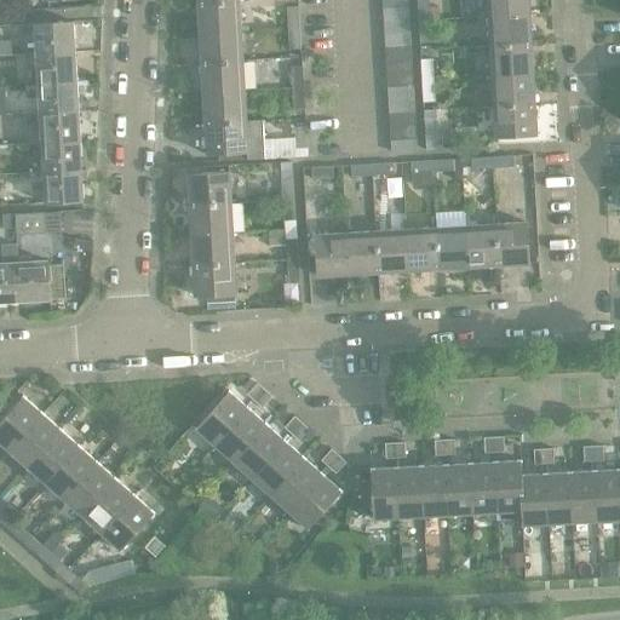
[(408,0),(382,0),(383,10),(408,7),(408,0)]
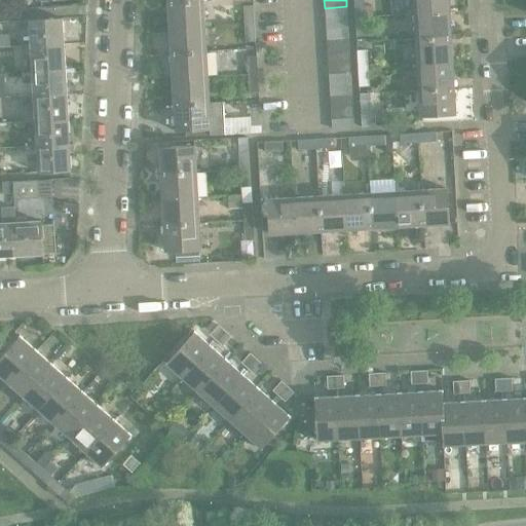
[(353,0),(355,17),(365,17),(364,0),(353,0)]
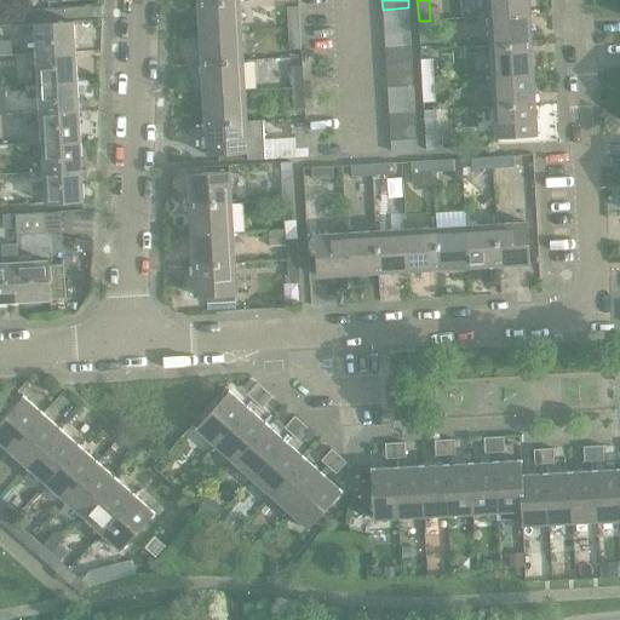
[(528,0),(487,0),(489,17),(530,15),(528,0)]
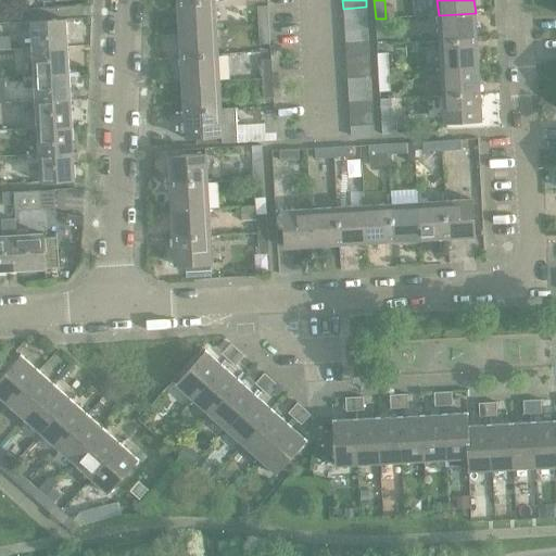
[(215,1),(178,3),(179,30),(216,28),(215,1)]
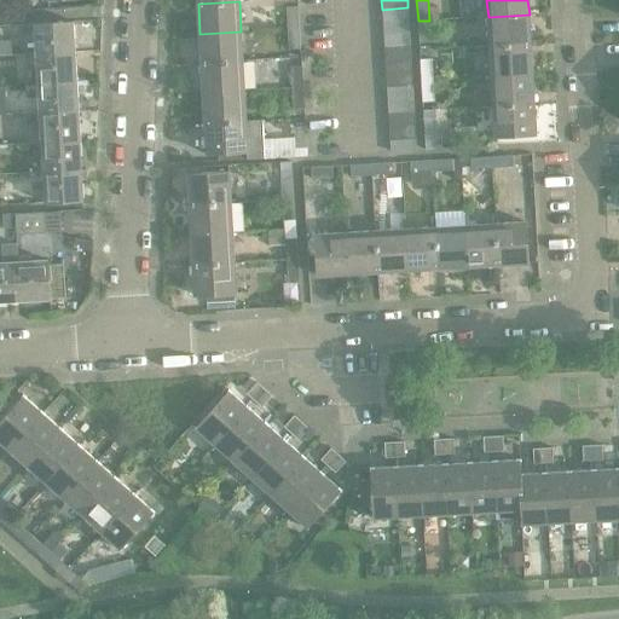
[(288,7),(289,29),(300,28),(299,7),(288,7)]
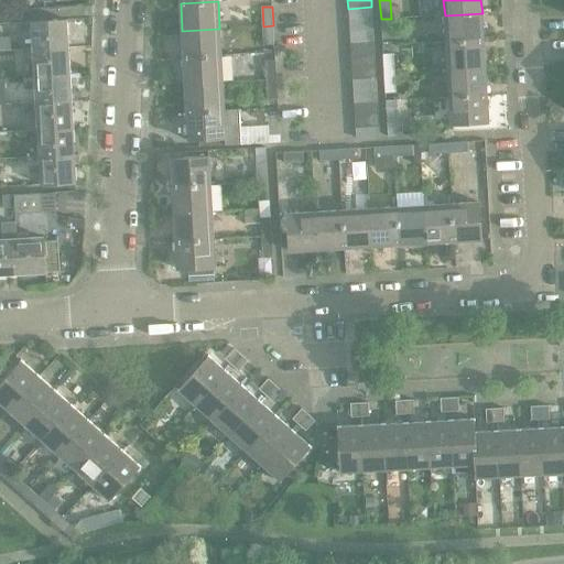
[(371,7),(348,9),(349,21),(372,19),(371,7)]
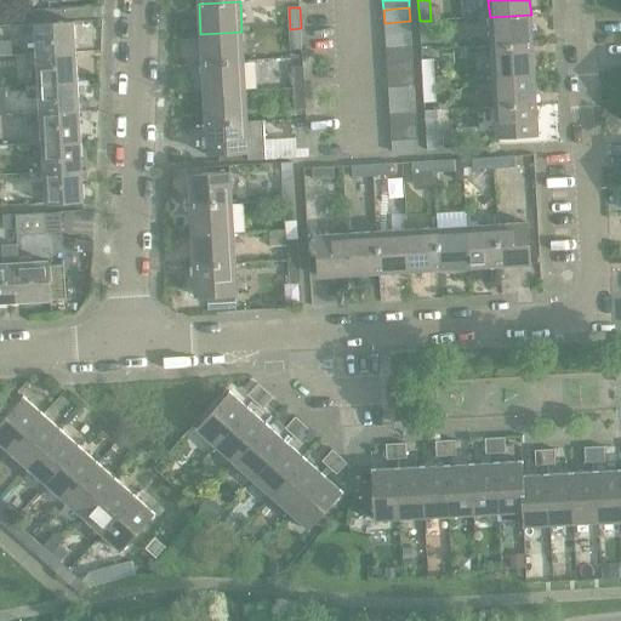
[(531,15),(490,17),(491,47),(533,45),(531,15)]
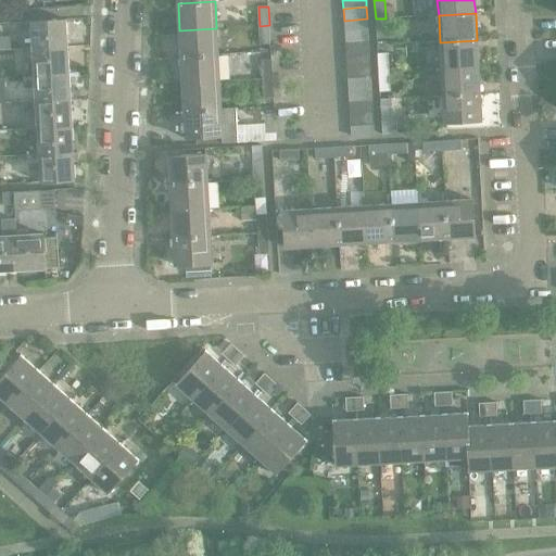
[(367,19),(344,21),(345,33),(368,30),(367,19)]
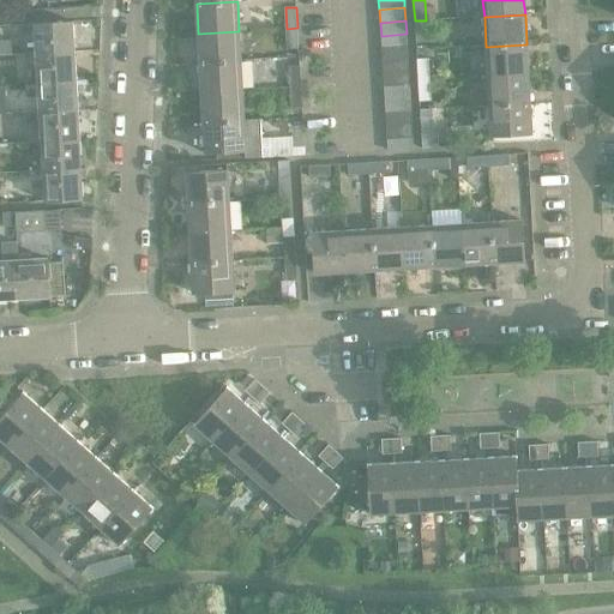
[(426,20),(415,20),(416,42),(427,41),(426,20)]
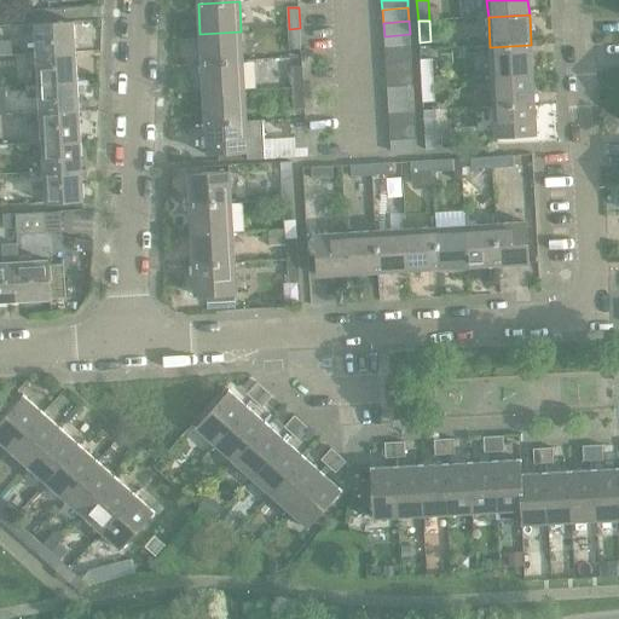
[(35,24),(36,55),(75,52),(74,22),(35,24)]
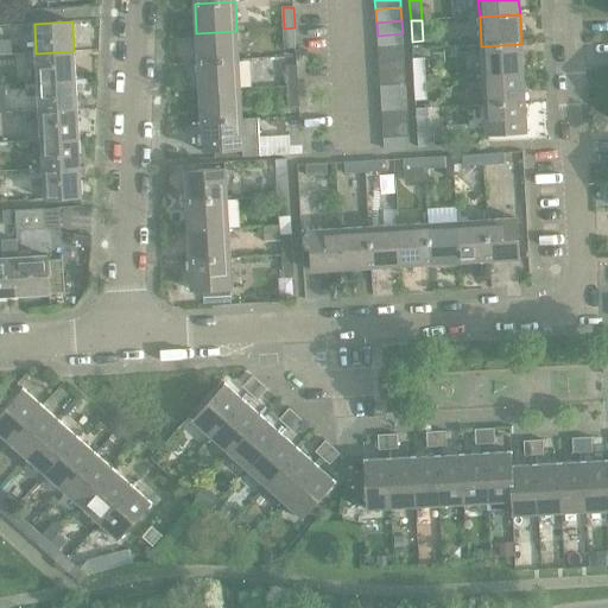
[(295,27),(284,29),(285,49),(296,49),(295,27)]
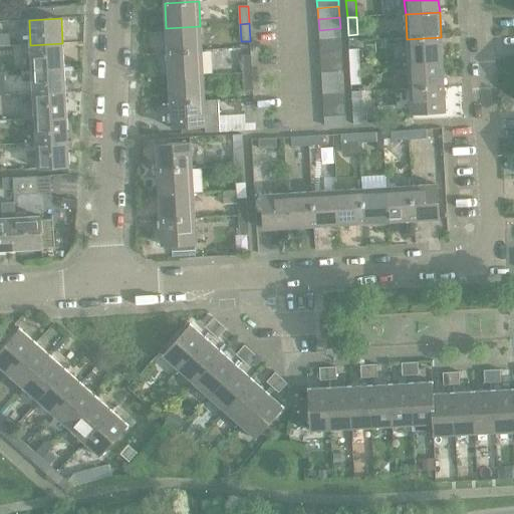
[(200,26),(166,28),(168,53),(202,51),(200,26)]
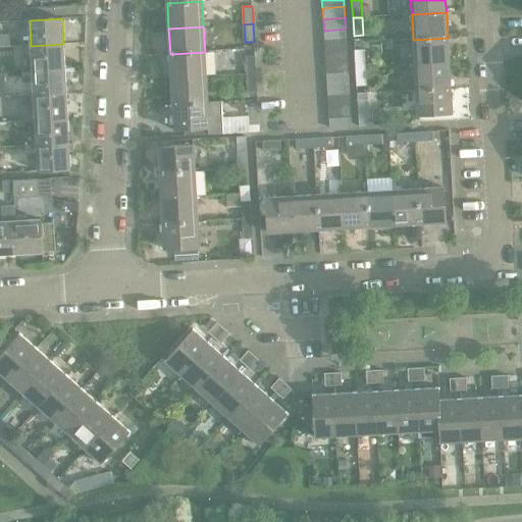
[(346,29),(324,31),(324,41),(346,40),(346,29)]
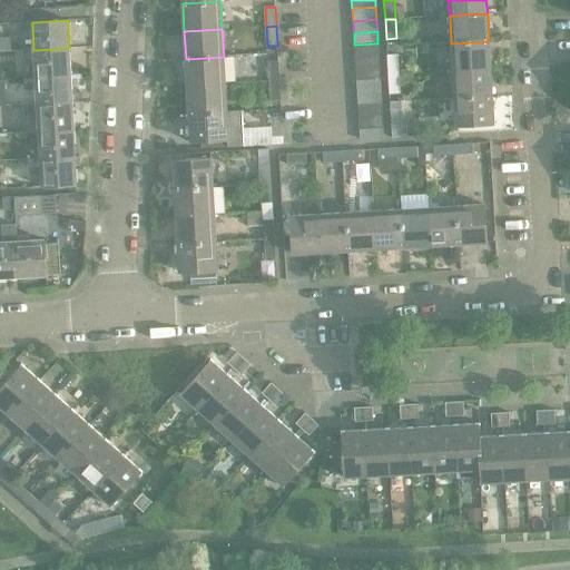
[(489,41),(451,43),(452,71),(490,69),(489,41)]
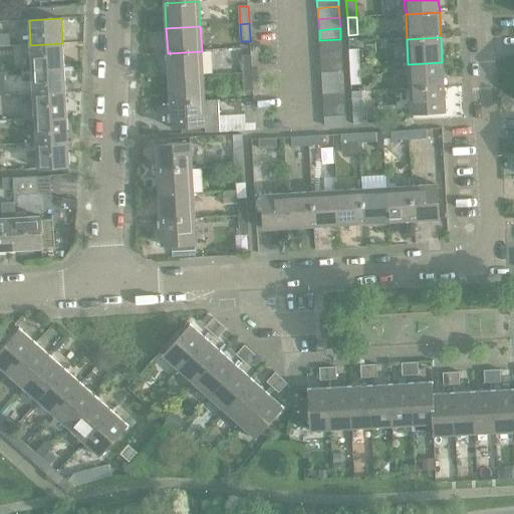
[(340,39),(319,40),(320,51),(341,50),(340,39)]
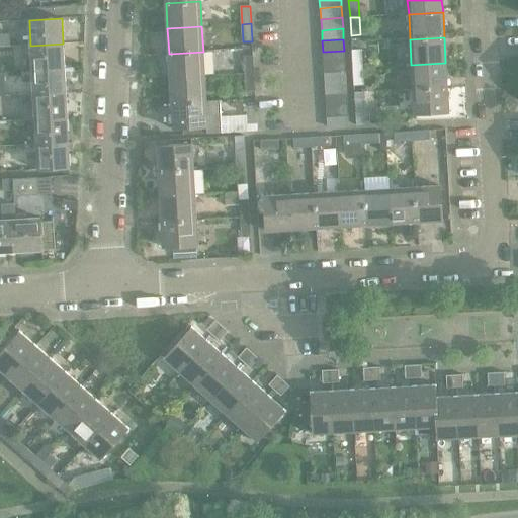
[(63,44),(30,46),(31,71),(65,69),(63,44)]
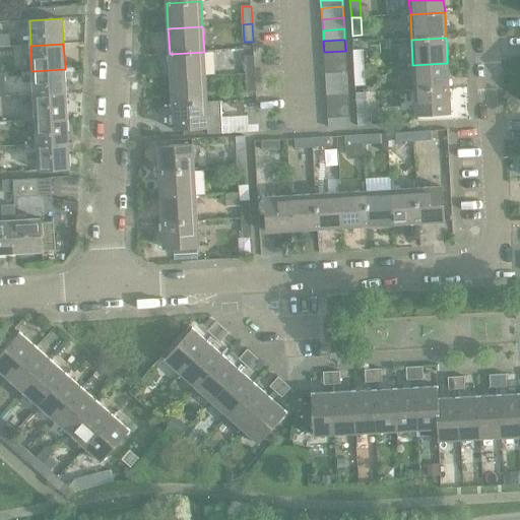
[(353,51),(354,68),(364,68),(363,50),(353,51)]
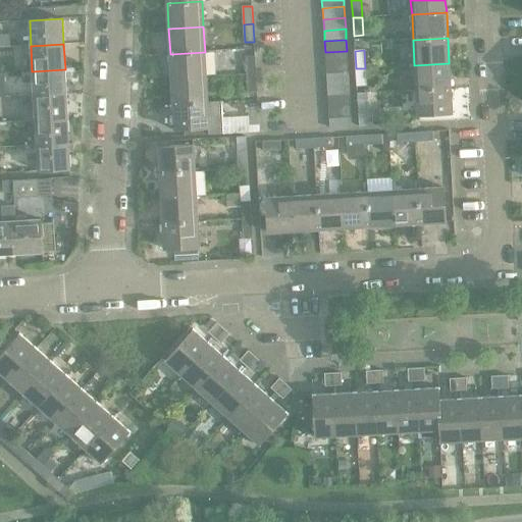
[(347,51),(325,52),(326,63),(348,62),(347,51)]
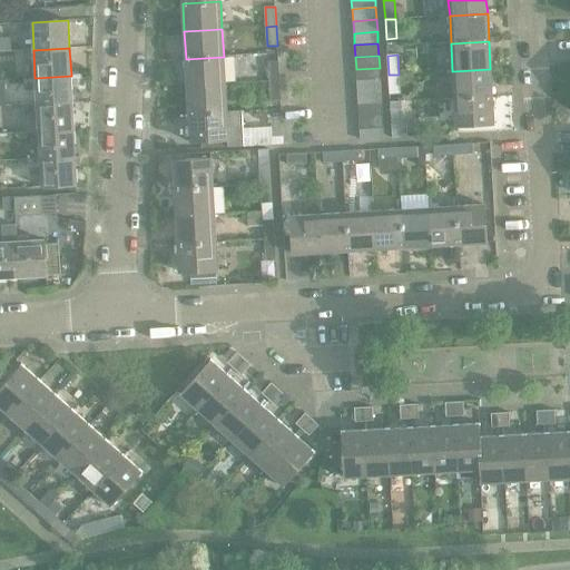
[(224,57),(186,59),(187,87),(225,85),(224,57)]
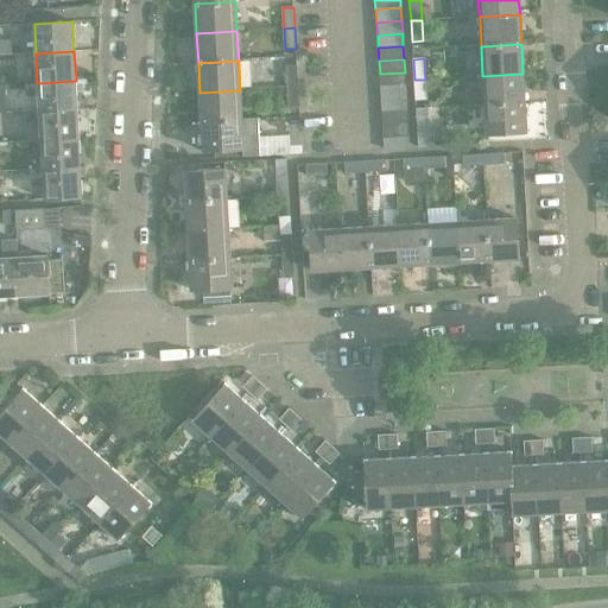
[(286,67),(287,87),(298,87),(297,65),(286,67)]
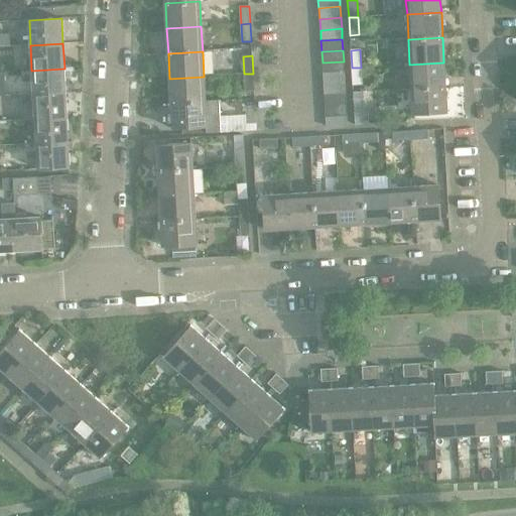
[(344,61),(323,62),(323,74),(344,72),(344,61)]
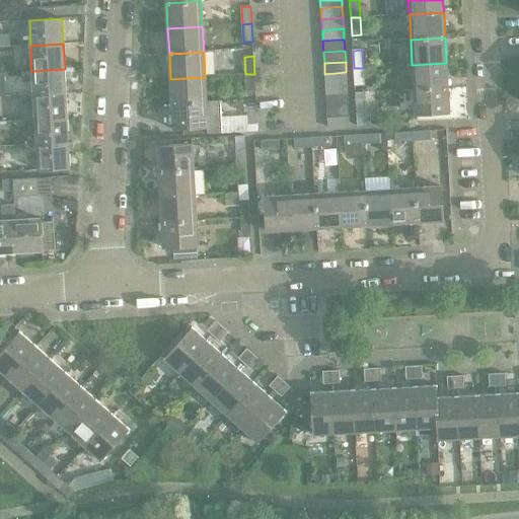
[(446,63),(412,65),(414,89),(448,87),(446,63)]
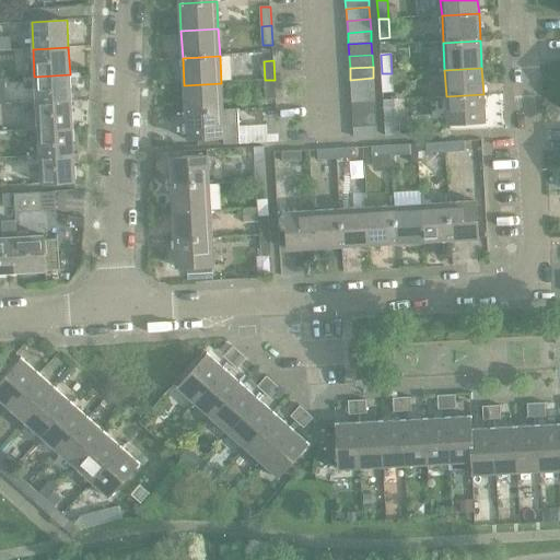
[(392,73),(382,73),(383,93),(393,92),(392,73)]
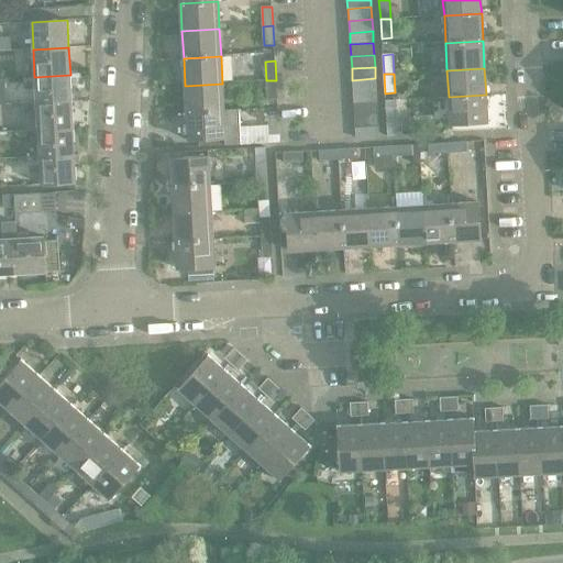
[(70,75),(34,77),(36,103),(72,101),(70,75)]
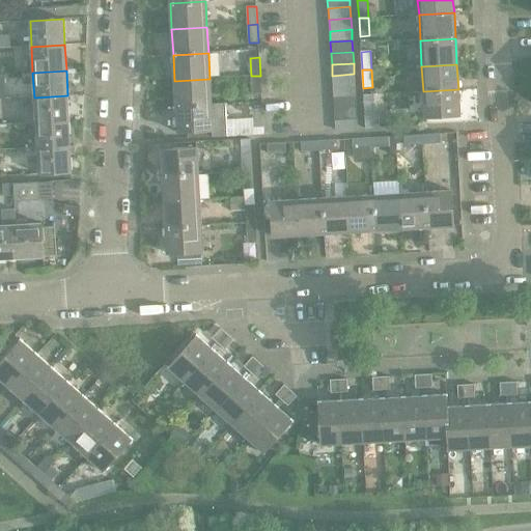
[(354,74),(332,76),(333,86),(355,85),(354,74)]
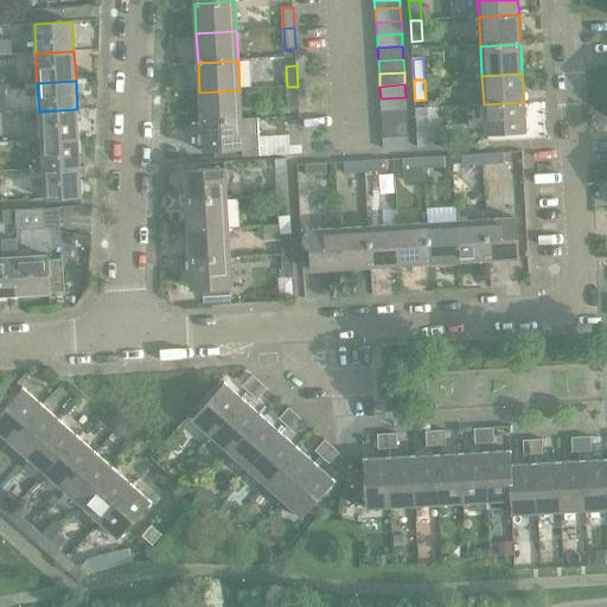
[(298,87),(287,87),(288,108),(299,107),(298,87)]
